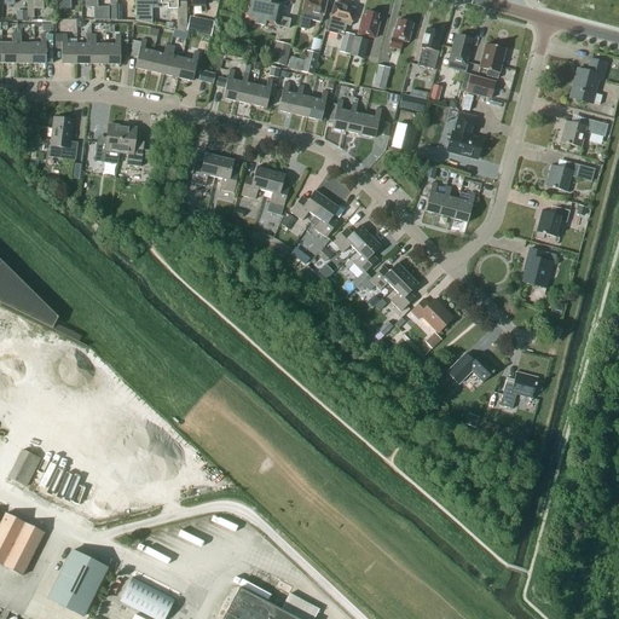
[(34,0),(28,0),(28,18),(34,18),(35,10),(44,10),(42,0),(34,0)]
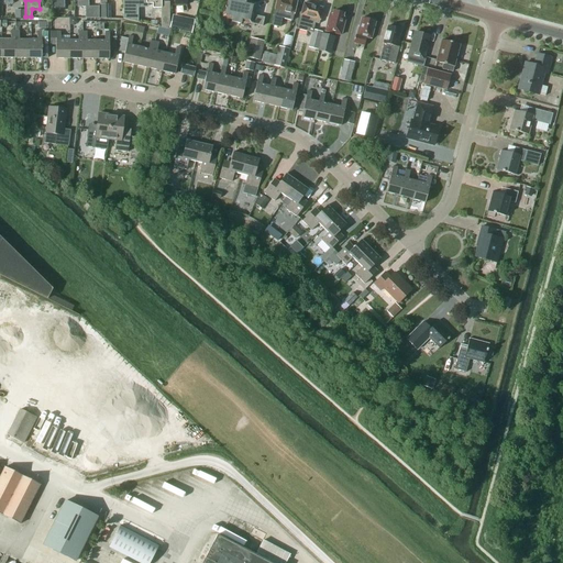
[(77,0),(78,6),(86,6),(86,19),(99,19),(99,7),(89,7),(88,0),(77,0)]
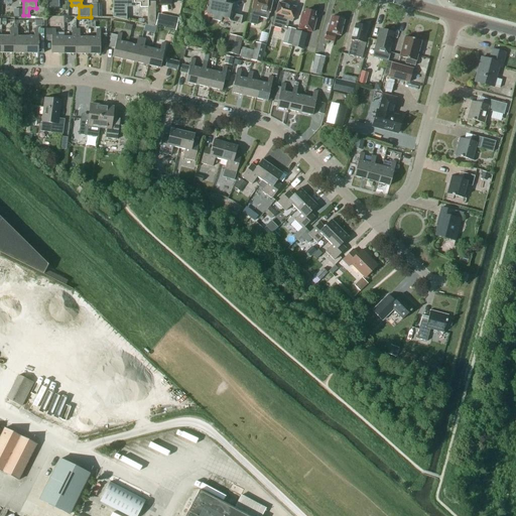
[(148,7),(148,24),(155,26),(156,26),(155,1),(148,1),(147,0),(113,0),(114,17),(126,20),(126,12),(126,7),(136,7),(136,2),(140,2),(140,7),(148,7)]
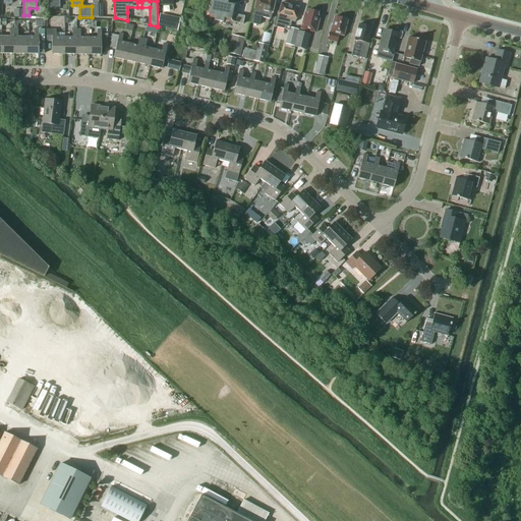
[(236,4),(221,0),(210,0),(207,15),(216,17),(215,19),(223,21),(224,19),(242,24),(244,16),(234,13),(236,4)]
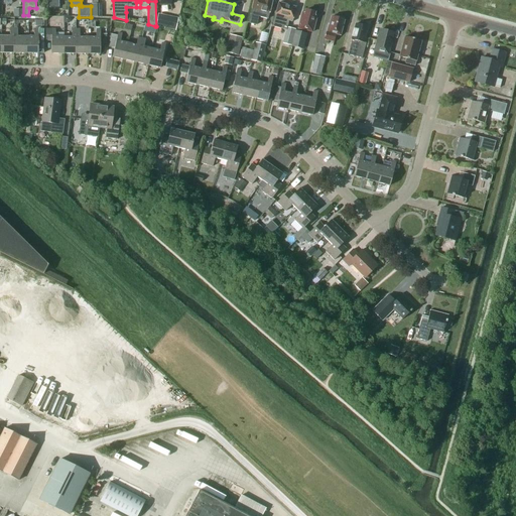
[(257,25),(259,17),(268,19),(272,1),(266,0),(254,0),(249,23),(257,25)]
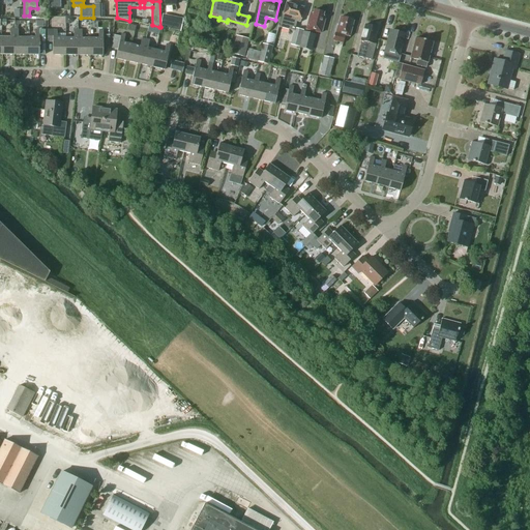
[(295,28),(297,22),(300,23),(304,7),(295,5),(286,3),(283,18),(281,27),(291,30),(294,31),(295,31),(295,28)]
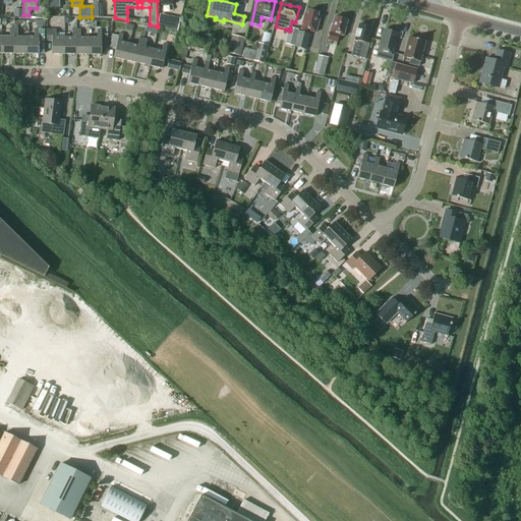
[(103,16),(103,4),(93,4),(93,17),(103,16)]
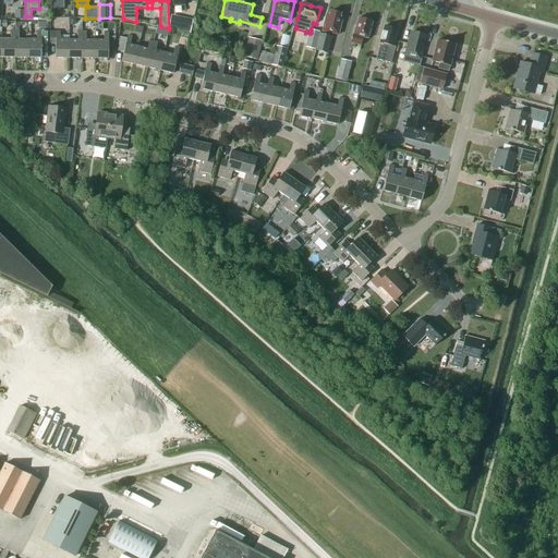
[(24,10),(14,10),(14,19),(23,19),(24,10)]
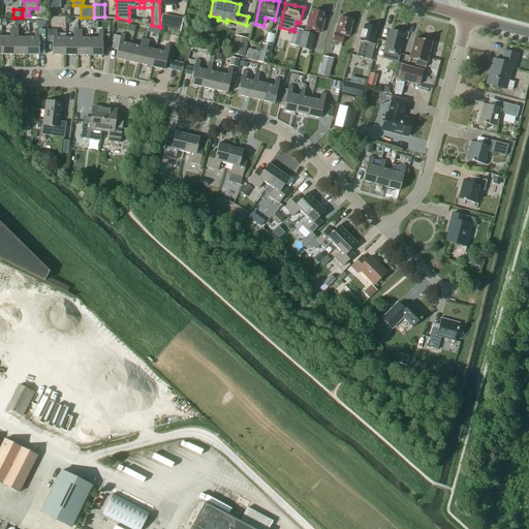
[(312,14),(309,13),(304,33),(303,32),(299,48),(310,51),(314,34),(311,34),(312,31),(320,33),(323,18),(320,17),(321,12),(313,10),(312,14)]
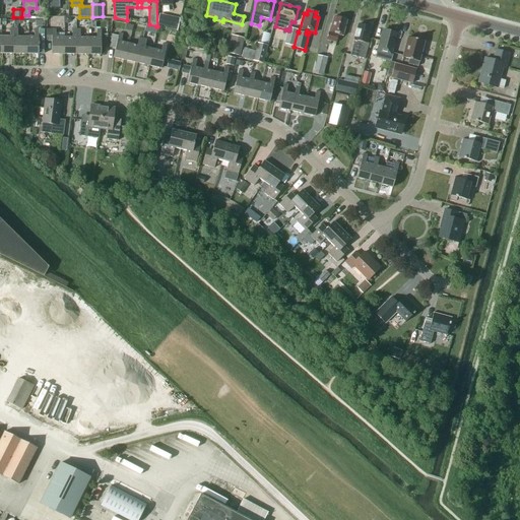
[(180,18),(160,14),(157,26),(177,31),(180,18)]
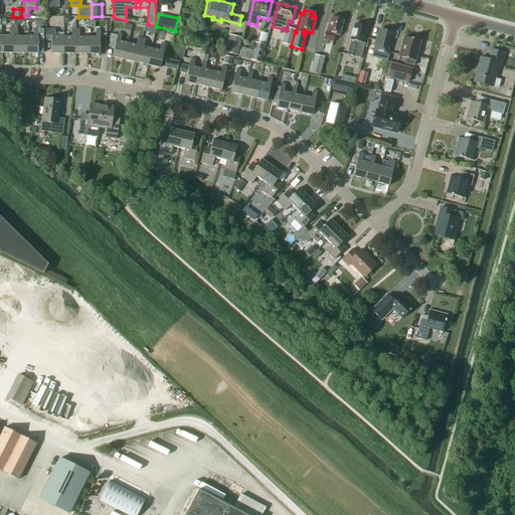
[(343,20),(330,16),(328,24),(326,24),(324,32),(325,32),(324,39),(333,41),(335,35),(339,36),(343,20)]
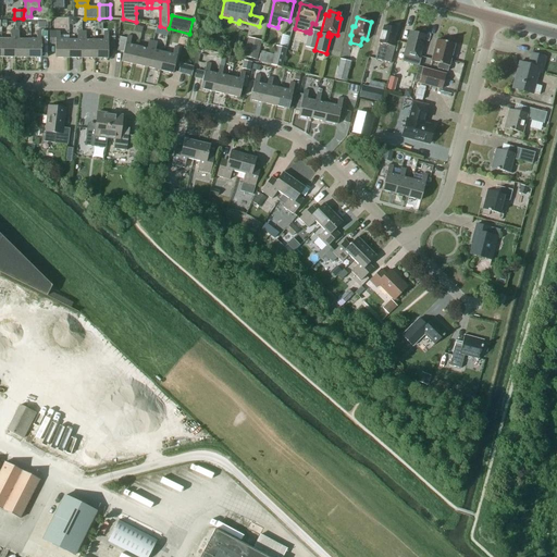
[(375,59),(383,61),(388,45),(393,46),(397,29),(396,29),(394,27),(392,26),(390,27),(383,26),(379,42),(380,42),(375,59)]
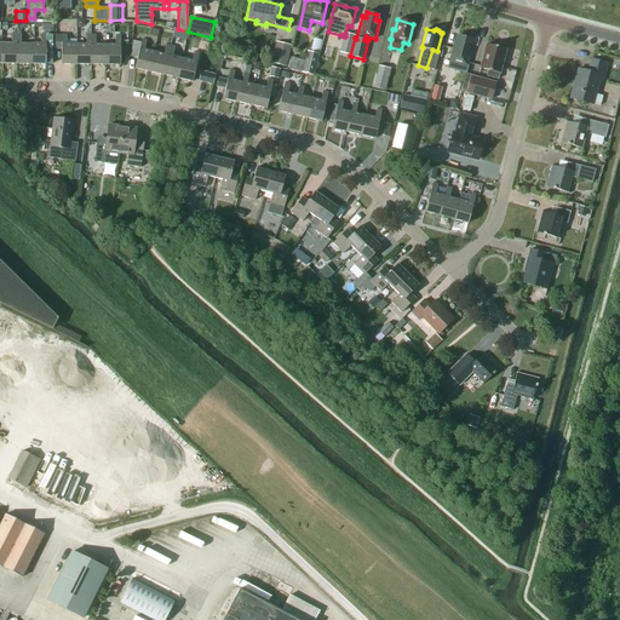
[(1,62),(16,62),(17,33),(12,33),(12,42),(3,42),(1,62)]
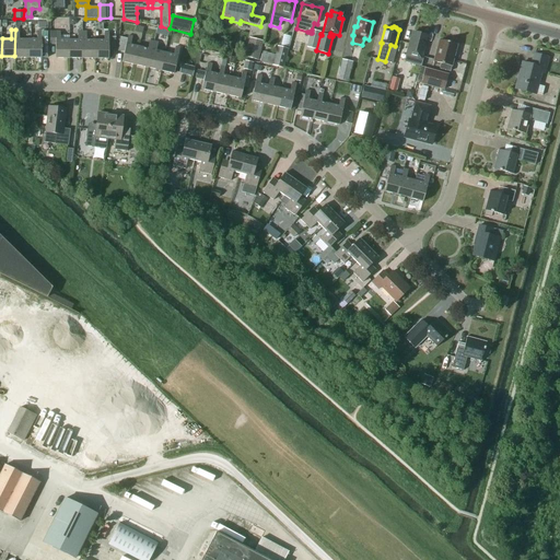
[(20,30),(15,30),(14,56),(27,57),(28,38),(19,38),(20,30)]
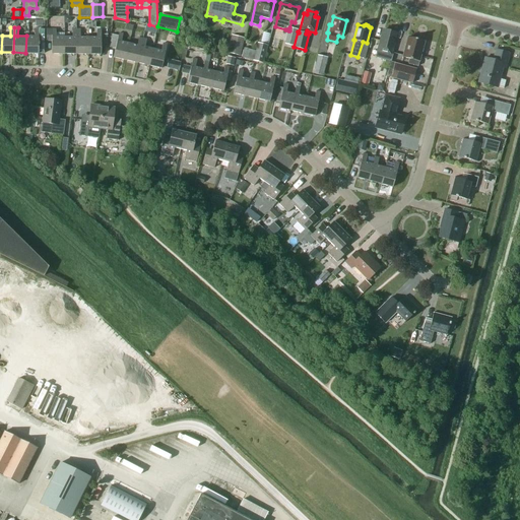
[(35,36),(26,36),(25,53),(38,53),(39,27),(35,27),(35,36)]
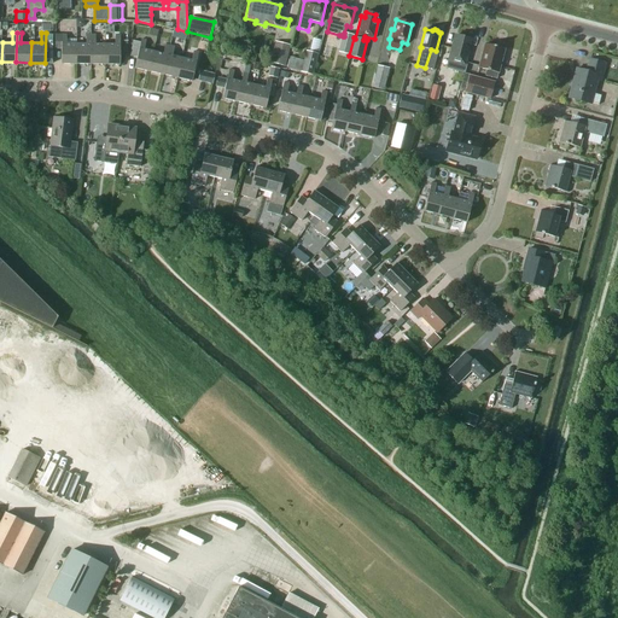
[(115,42),(105,42),(104,62),(120,62),(120,53),(127,53),(128,39),(121,39),(121,33),(115,33),(115,42)]
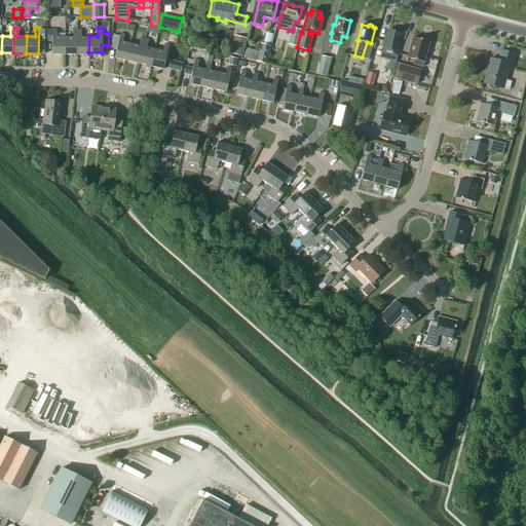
[(297,46),(302,30),(293,28),(293,31),(292,31),(288,44),(297,46)]
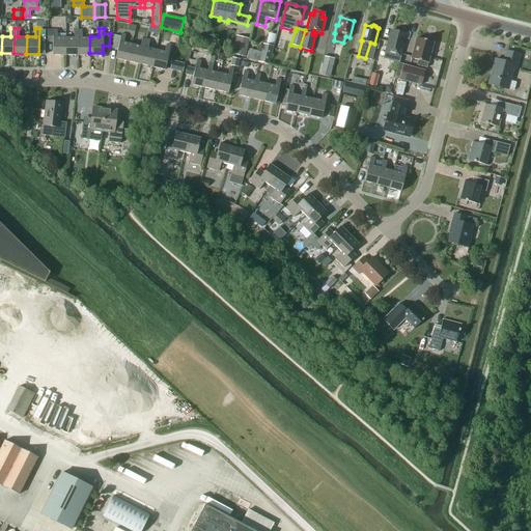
[(52,53),(65,53),(65,36),(65,34),(57,34),(57,29),(47,29),(47,43),(52,43),(52,53)]
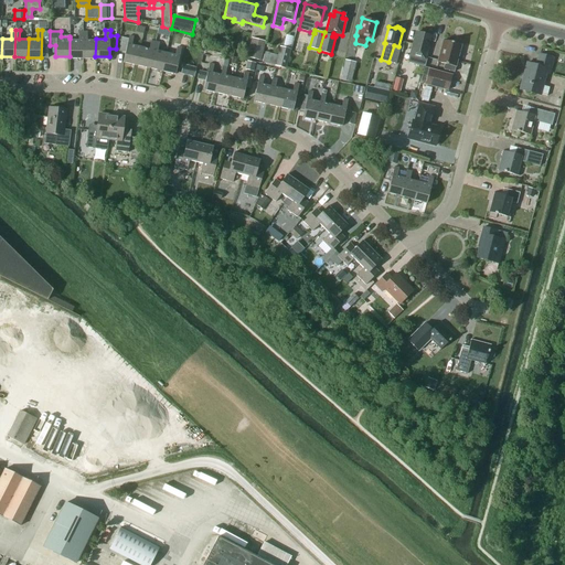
[(78,39),(70,39),(70,56),(82,56),(83,32),(78,32),(78,39)]
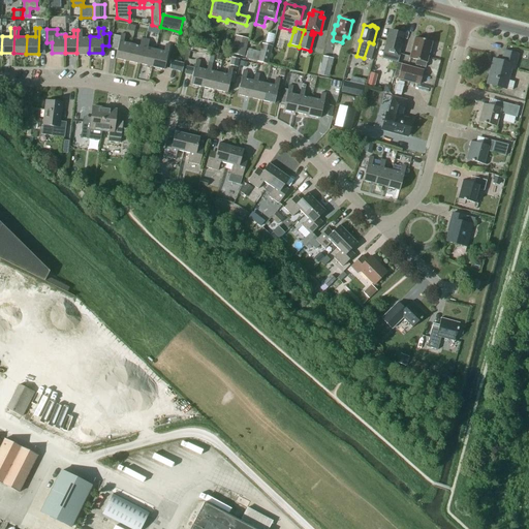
[(76,53),(89,53),(90,36),(82,36),(82,30),(78,30),(76,53)]
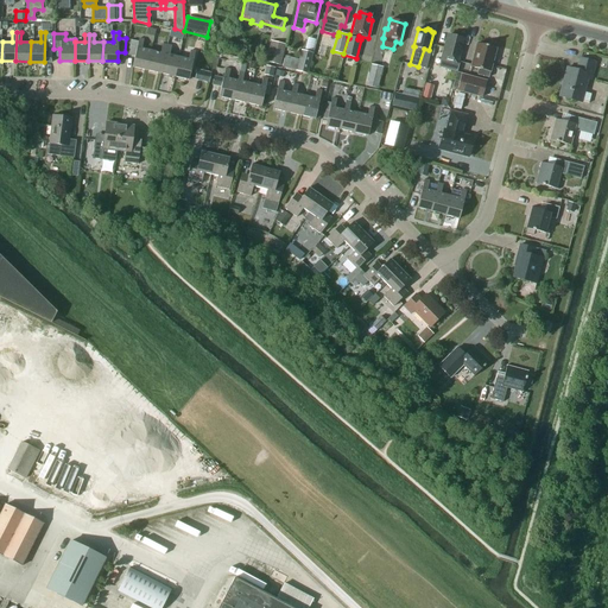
[(443,46),(441,59),(438,67),(457,71),(458,64),(457,63),(461,48),(460,48),(462,38),(449,35),(445,48),(443,46)]
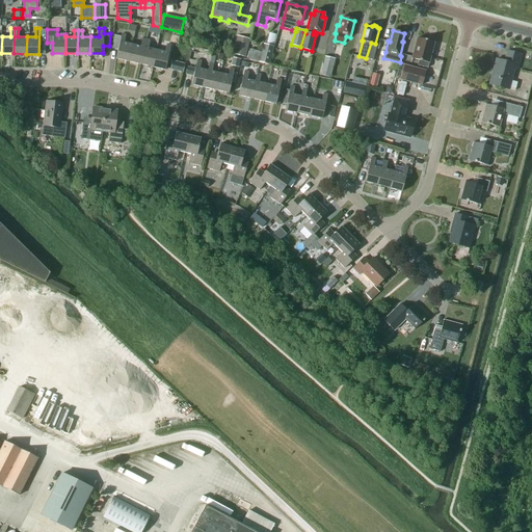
[(128,59),(132,43),(124,42),(126,33),(121,32),(121,34),(114,33),(111,46),(117,48),(115,56),(128,59)]
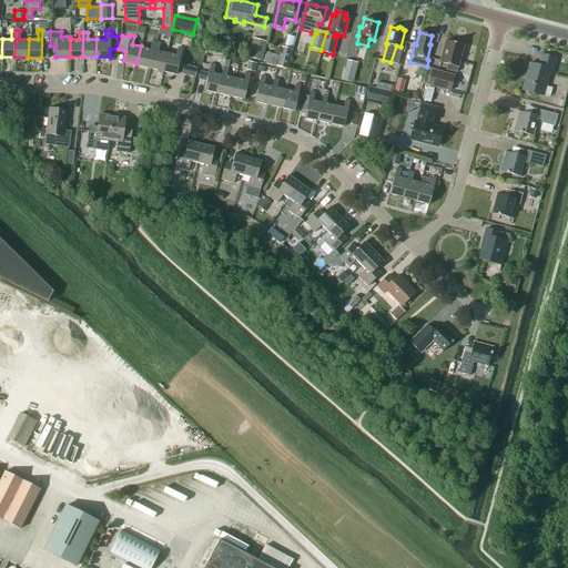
[(267,41),(253,38),(249,58),(263,62),(267,41)]
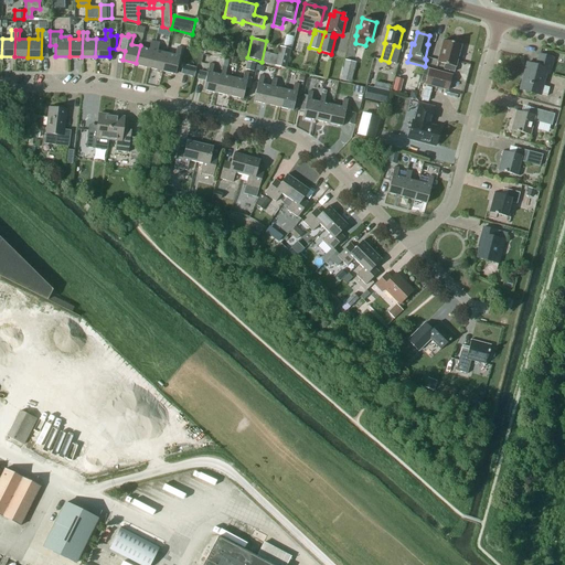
[(136,63),(149,65),(156,39),(151,39),(149,48),(140,45),(136,63)]
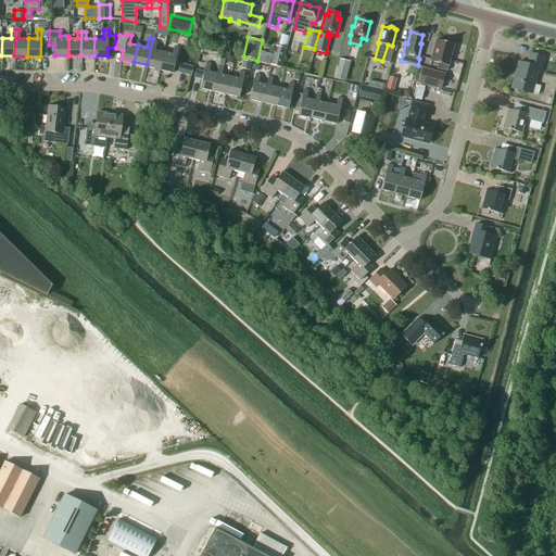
[(156,39),(153,38),(147,64),(160,67),(163,50),(154,49),(156,39)]
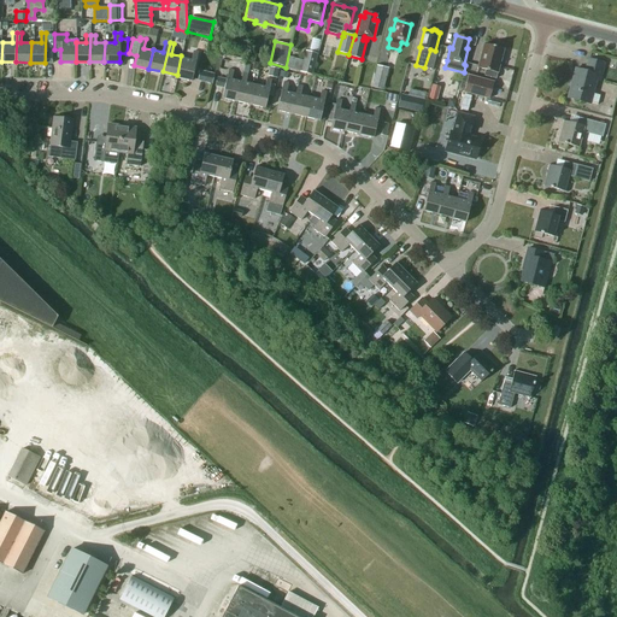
[(494,47),(483,45),(476,68),(485,70),(483,76),(495,78),(504,50),(500,48),(499,46),(498,46),(494,47)]
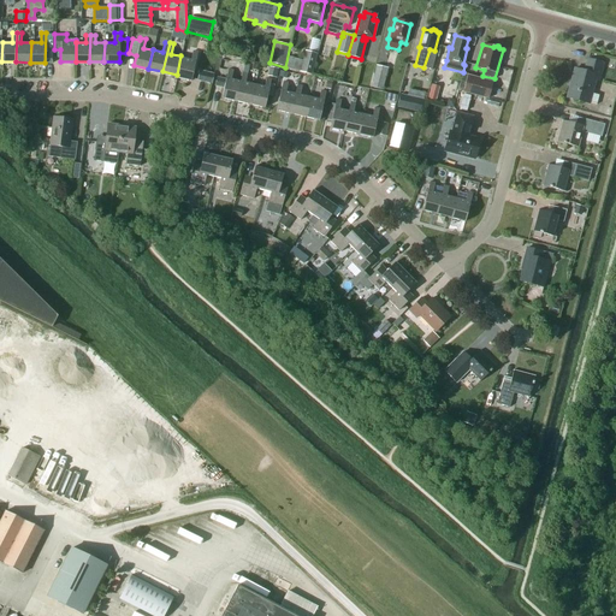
[(190,58),(181,55),(177,75),(191,78),(197,49),(193,48),(190,58)]
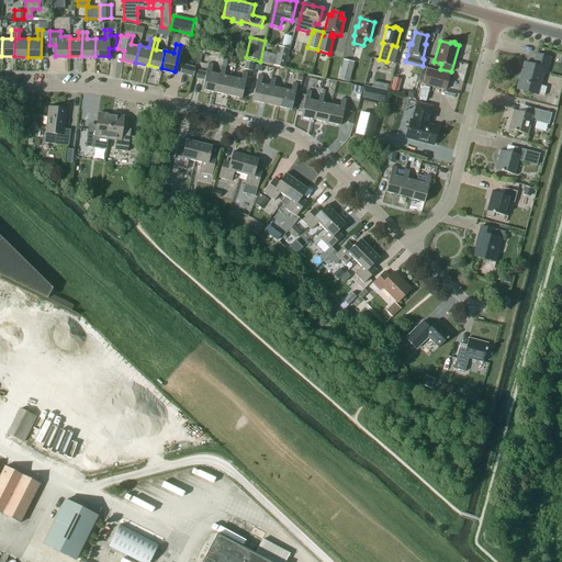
[(263,52),(261,62),(273,65),(273,66),(284,69),(290,49),(278,46),(277,55),(263,52)]
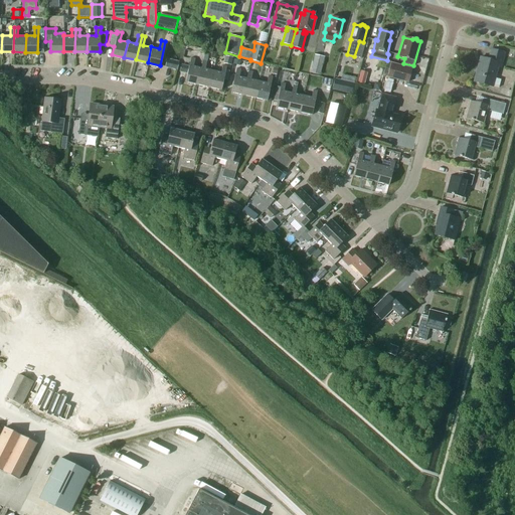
[(502,63),(505,53),(491,49),(488,59),(480,57),(478,67),(476,74),(476,75),(474,81),(475,82),(477,82),(493,87),(493,86),(498,87),(500,78),(495,77),(496,75),(498,66),(501,67),(502,63)]
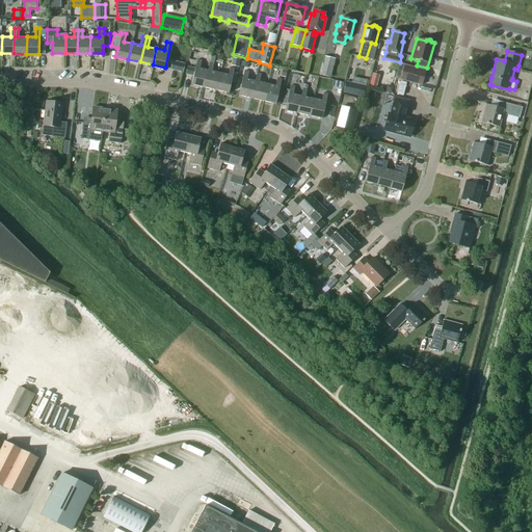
[(208,70),(204,86),(216,89),(220,73),(212,71),(214,62),(215,57),(211,56),(208,70)]
